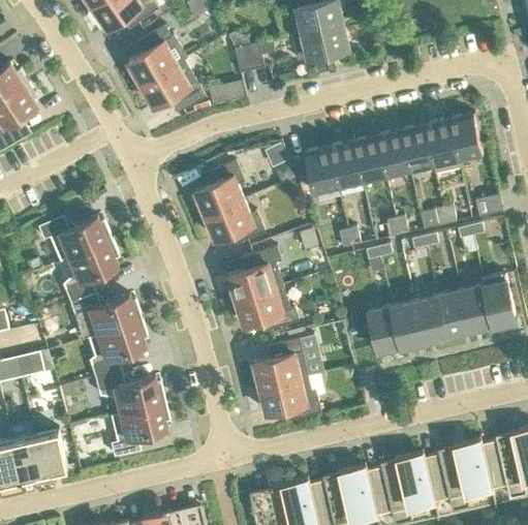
[(100,0),(92,6),(106,28),(125,14),(132,25),(157,7),(152,0),(100,0)]
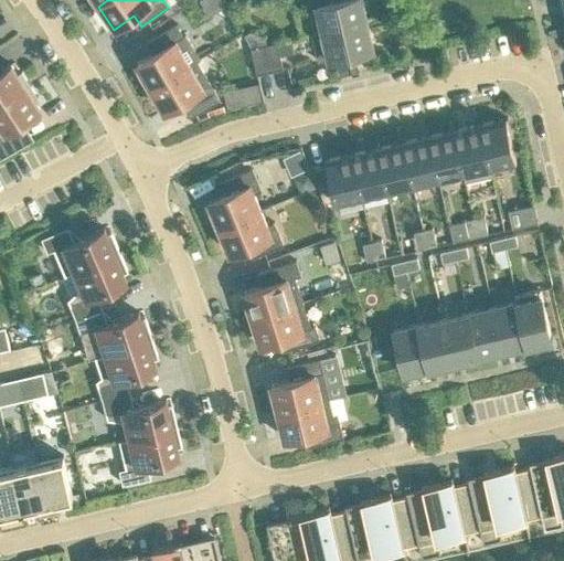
[(305,0),(314,36),(321,35),(321,34),(365,23),(359,0),(346,0),(326,4),(323,0),(305,0)]
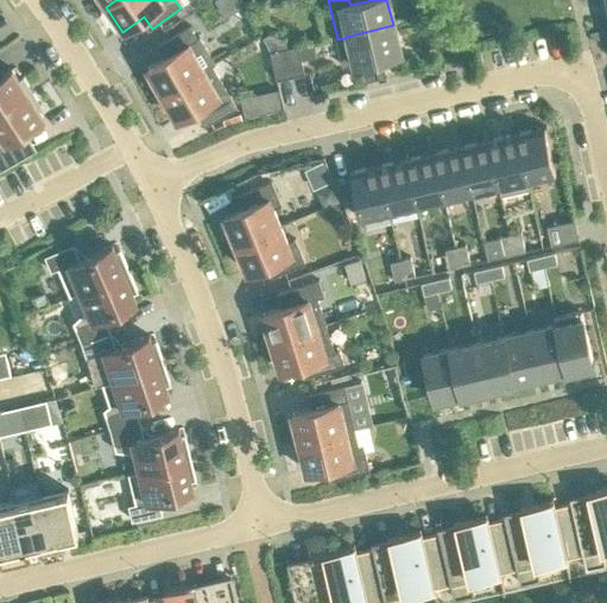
[(399,55),(393,25),(346,37),(346,38),(337,39),(337,38),(334,39),(341,68),(399,55)]
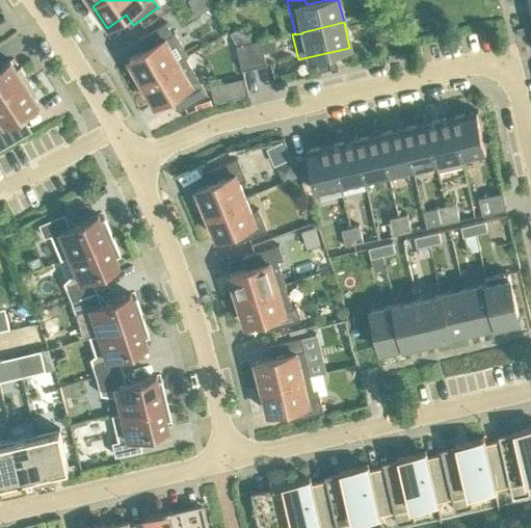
[(187,58),(174,35),(170,36),(164,25),(141,38),(148,50),(128,61),(140,83),(177,62),(177,61),(183,58),(184,60),(187,58)]
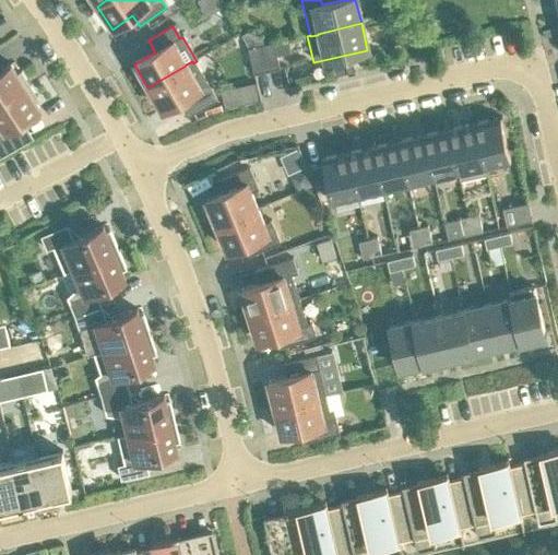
[(272,44),(260,47),(265,73),(279,70),(272,44)]
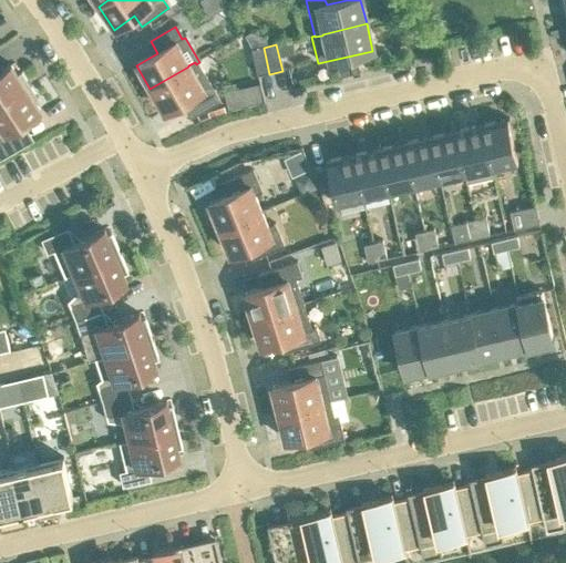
[(269,74),(264,48),(250,51),(257,77),(269,74)]
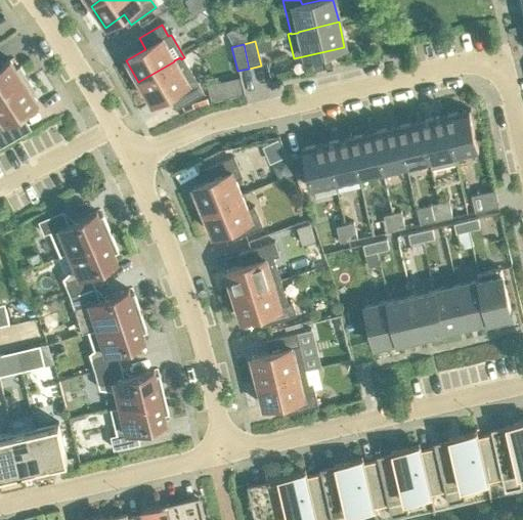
[(174,61),(138,82),(151,104),(171,93),(179,107),(202,94),(181,59),(180,57),(174,60),(174,61)]
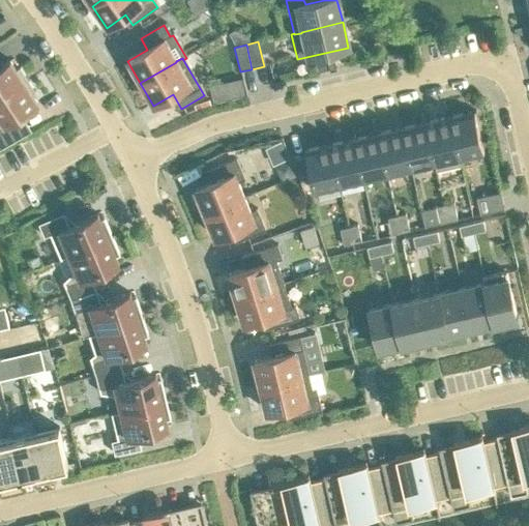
[(0,98),(27,82),(19,69),(16,71),(9,62),(0,67),(0,98)]
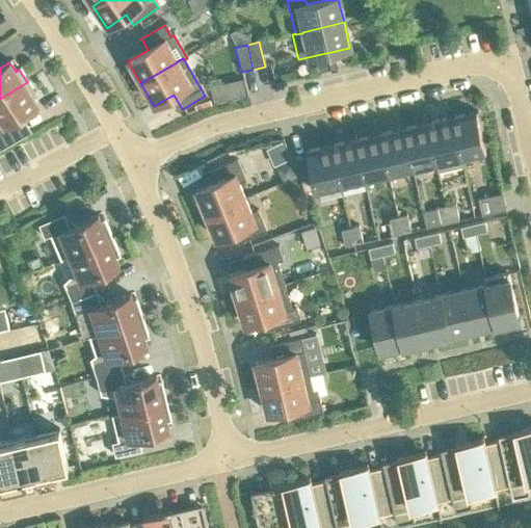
[(326,62),(316,64),(318,74),(328,72),(326,62)]
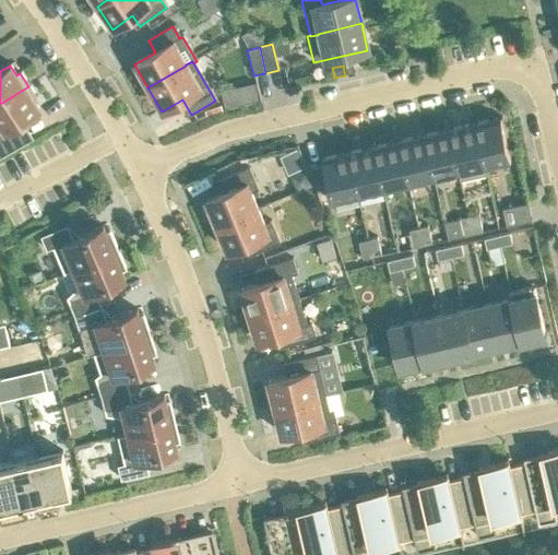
[(240,106),(257,102),(253,85),(236,89),(240,106)]
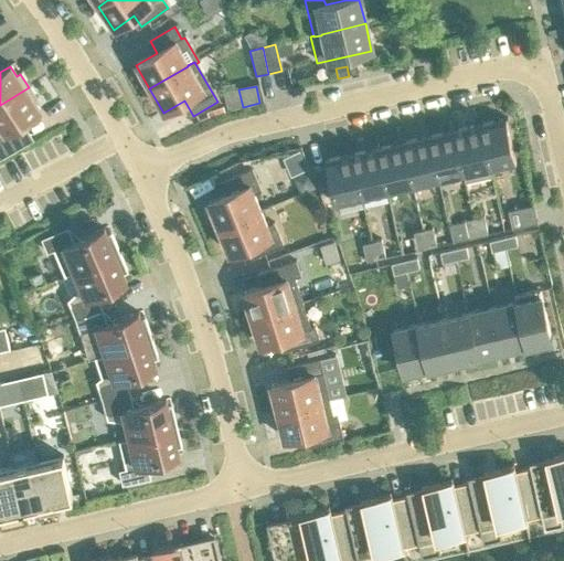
[(13,130),(40,113),(33,103),(38,101),(29,87),(0,105),(0,159),(24,147),(13,130)]
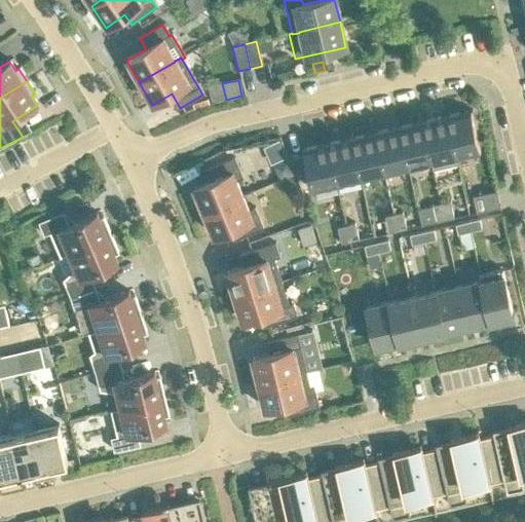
[(471,112),(445,117),(454,158),(455,158),(479,153),(470,113),(472,113),(471,112)]
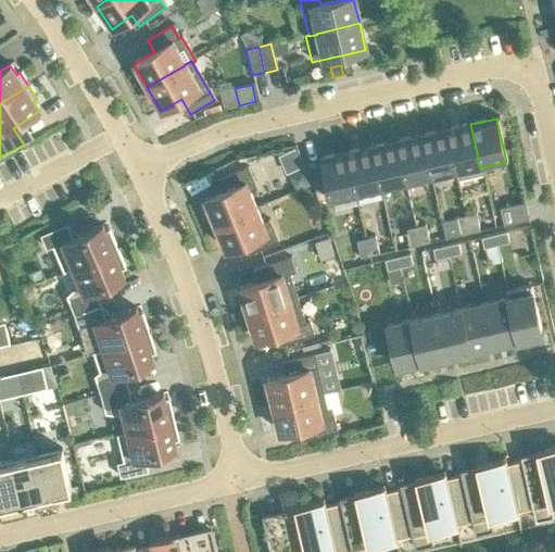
[(470,124),(445,130),(455,174),(456,182),(483,175),(481,167),(480,167),(470,124)]
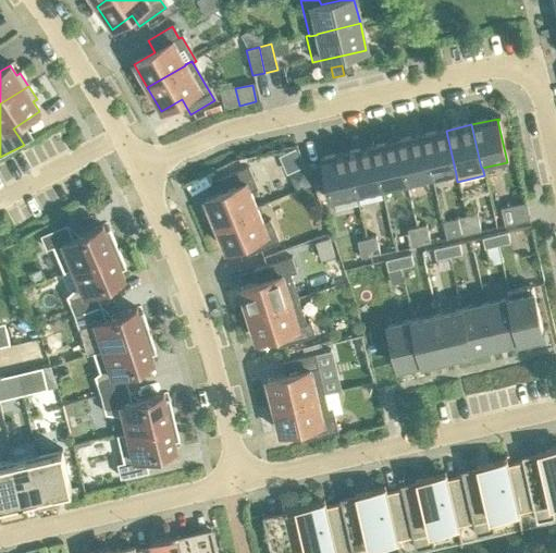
[(446,131),(421,136),(431,180),(456,174),(446,131)]
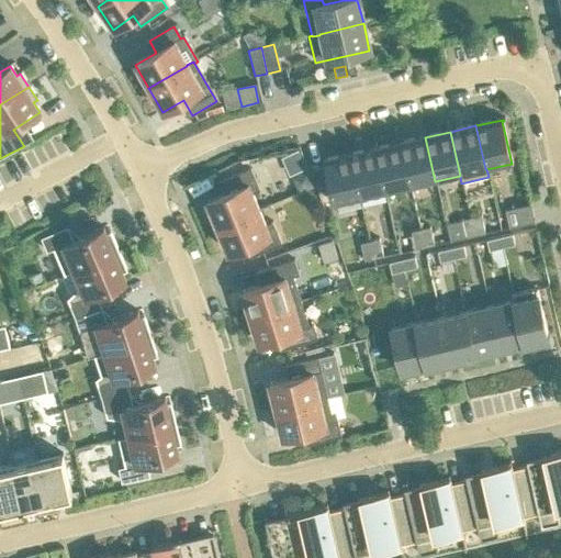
[(425,137),(400,144),(410,187),(435,181),(425,137)]
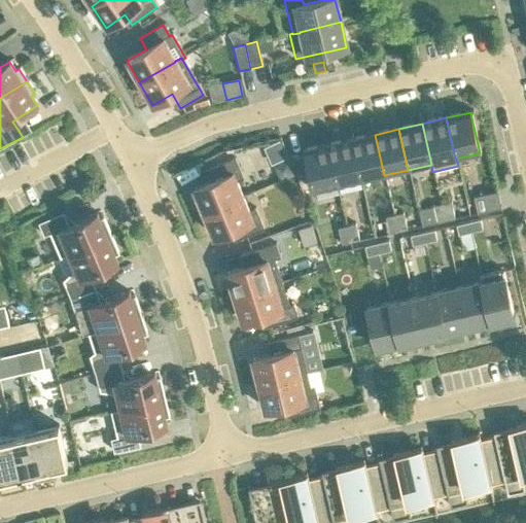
[(375,135),(351,140),(360,181),(384,175),(375,135)]
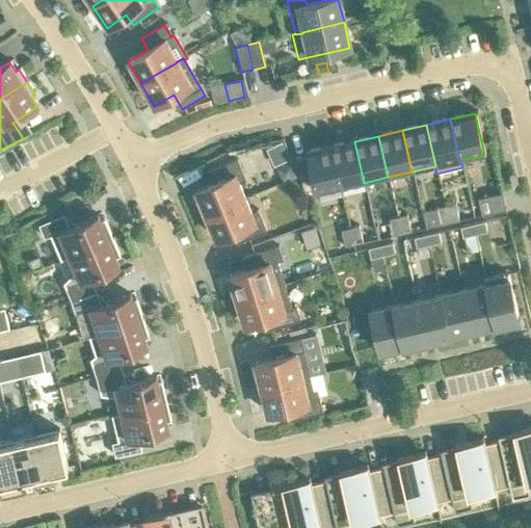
[(275,163),(292,158),(284,138),(268,144),(275,163)]
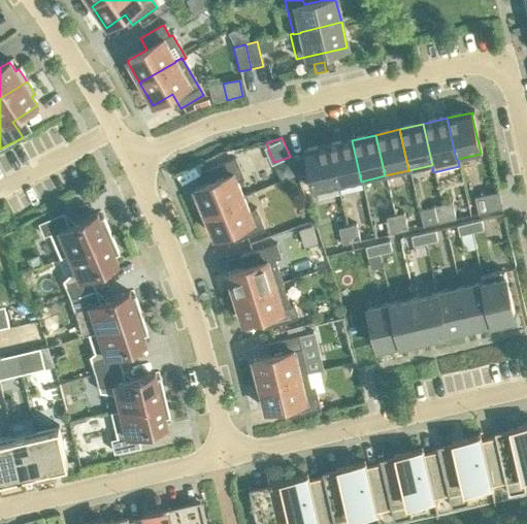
[(352,140),(327,145),(336,187),(361,182),(352,140)]
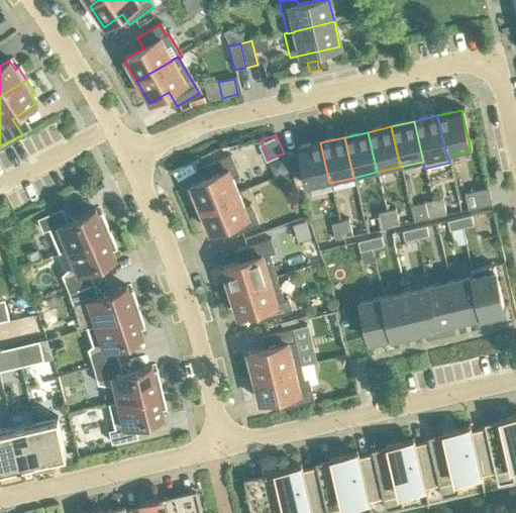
[(329,183),(320,142),(296,148),(306,189),(329,183)]
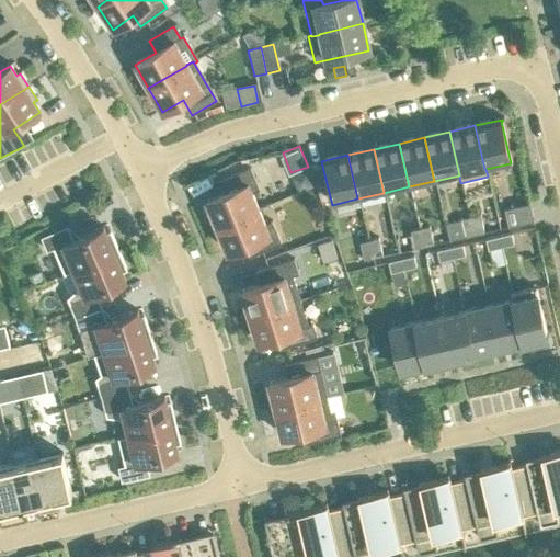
[(206,202),(216,227),(265,207),(264,207),(258,209),(251,194),(259,192),(249,170),(224,181),(228,193),(206,202)]
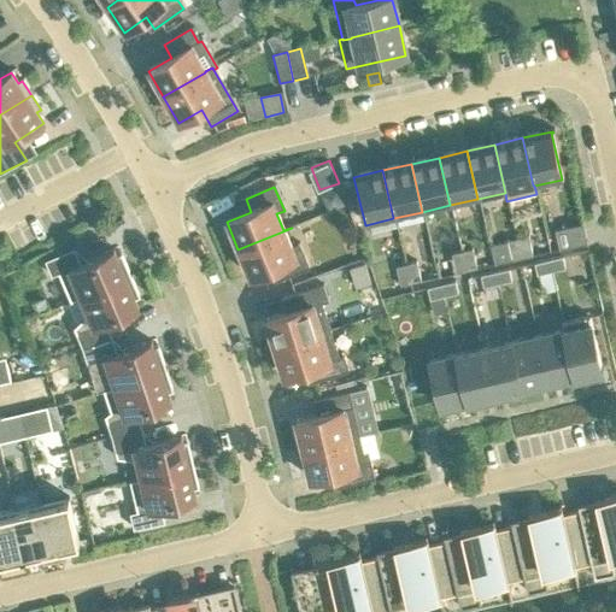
[(342,206),(335,189),(320,196),(327,213),(342,206)]
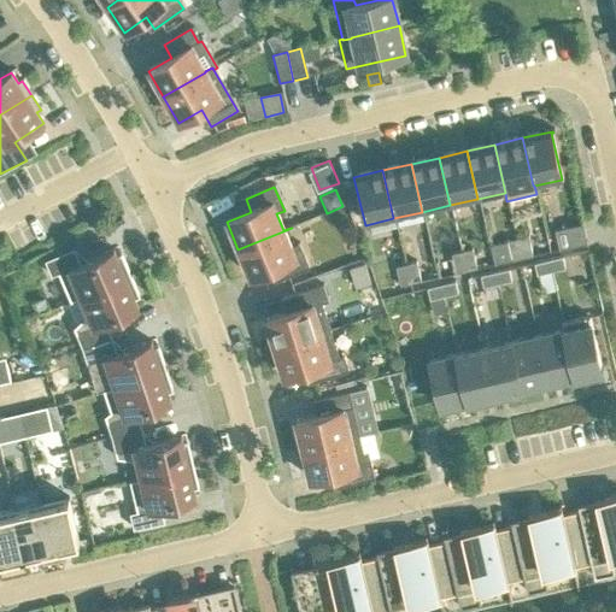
[(553,231),(553,233),(558,252),(586,245),(581,225),(553,231)]
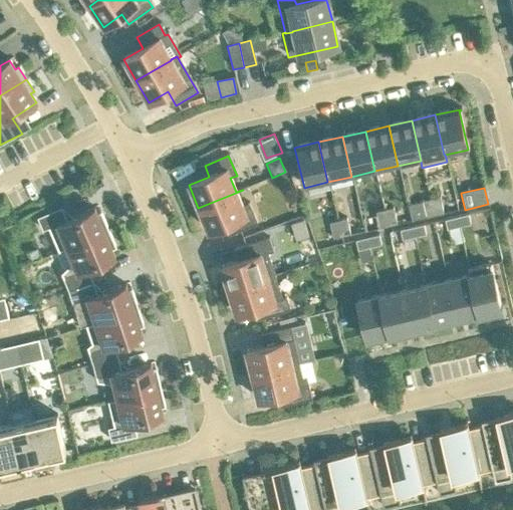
[(243,190),(198,208),(208,231),(228,223),(233,234),(257,224),(252,213),(245,216),(236,193),(243,191),(243,190)]
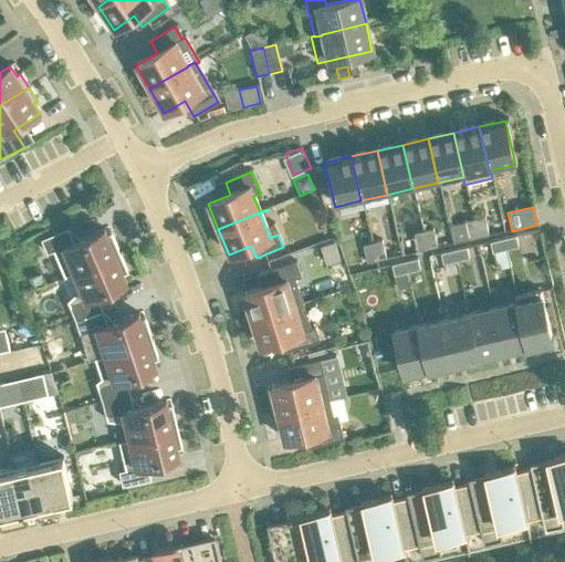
[(483,218),(473,220),(478,239),(488,237),(483,218)]
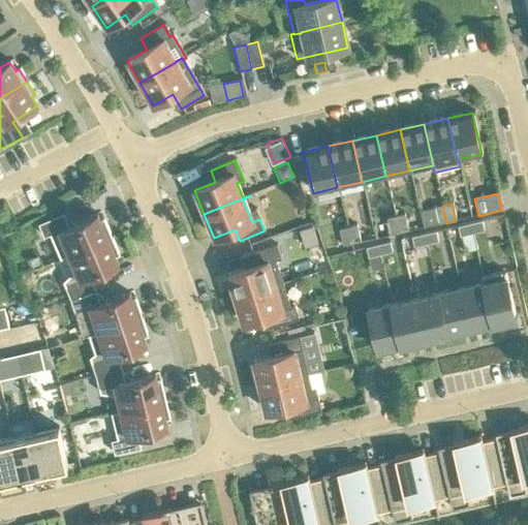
[(446,223),(442,206),(434,208),(437,225),(446,223)]
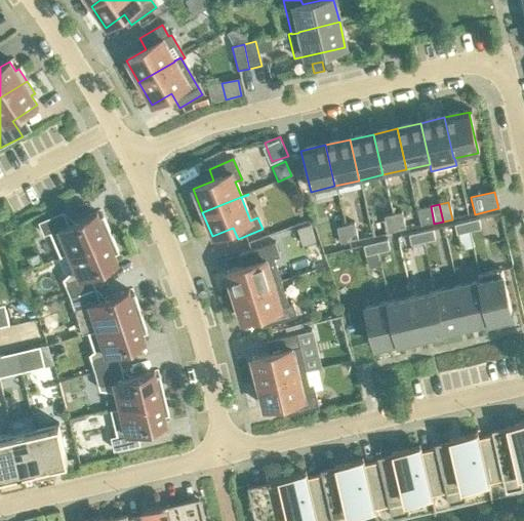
[(58,258),(68,254),(110,237),(99,212),(68,226),(63,212),(37,223),(43,236),(48,234),(58,258)]
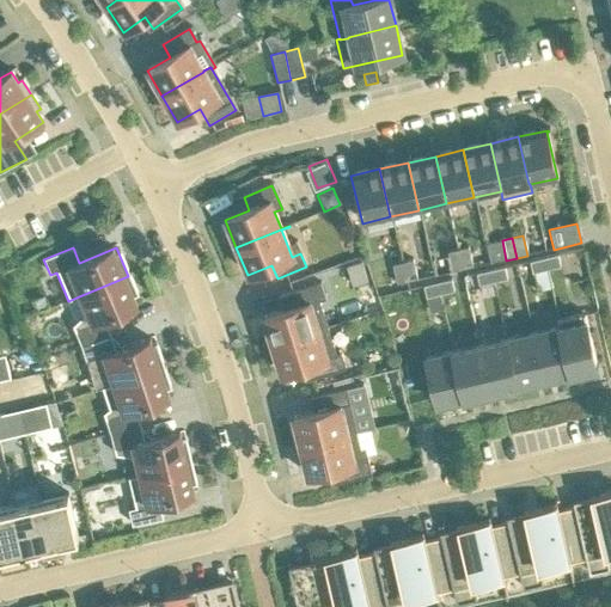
[(468,249),(457,251),(462,270),(471,268),(468,249)]
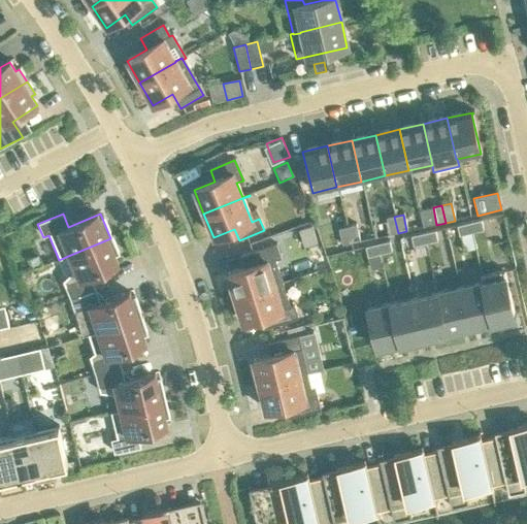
[(398,233),(394,217),(385,219),(389,235),(398,233)]
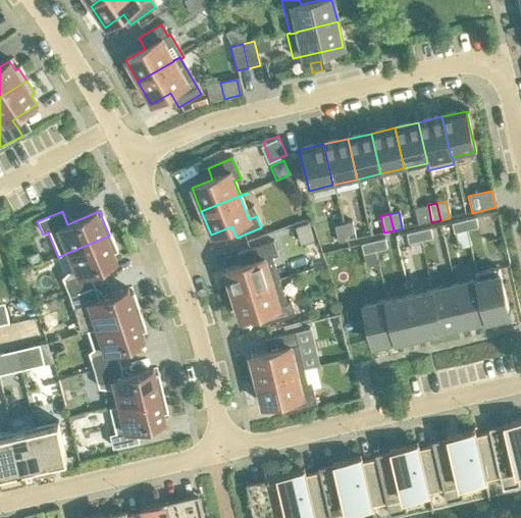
[(474,218),(462,221),(465,231),(477,228),(474,218)]
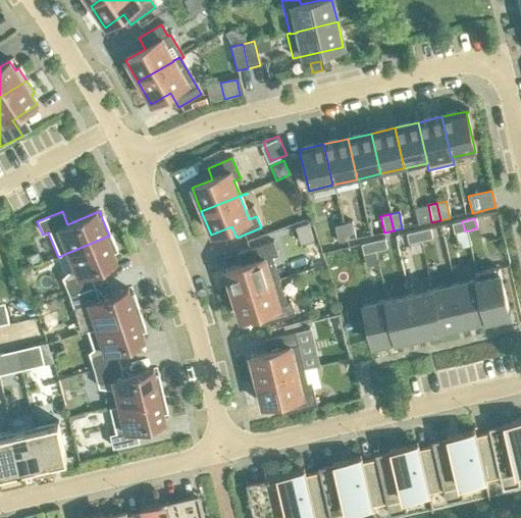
[(465,231),(462,221),(451,224),(453,235),(465,231)]
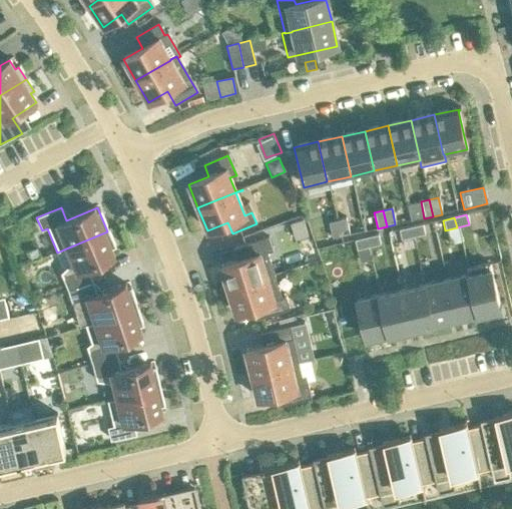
[(345,219),(337,221),(340,237),(349,235),(345,219)]
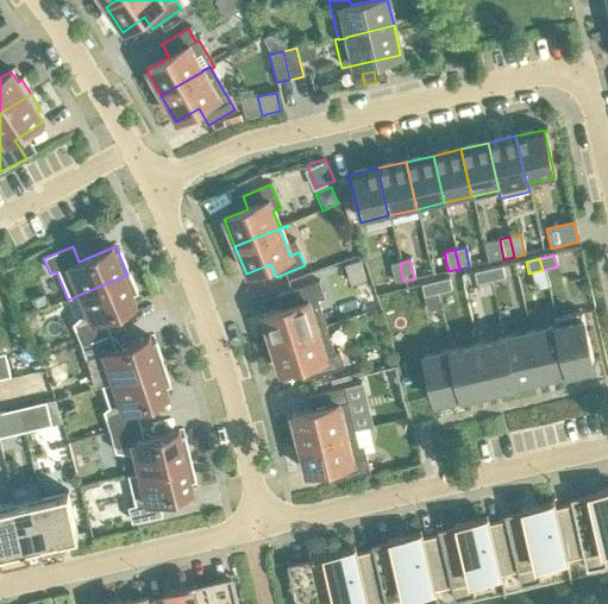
[(358,263),(345,268),(350,285),(364,281),(358,263)]
